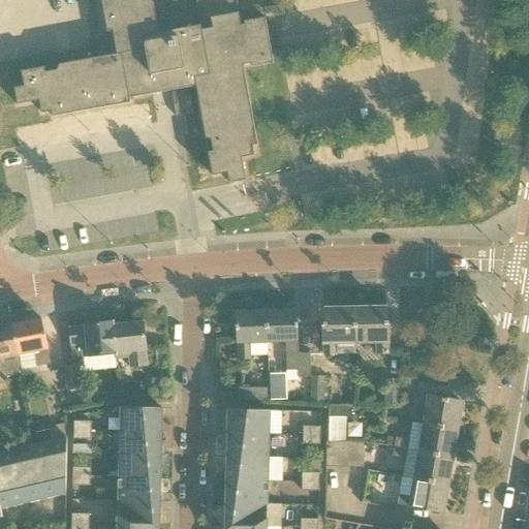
[(197,87),(206,138),(212,141),(214,152),(209,153),(212,173),(213,177),(228,174),(229,184),(246,181),(242,158),(255,156),(253,147),(258,146),(244,66),(252,64),(253,67),(274,64),(266,19),(245,23),(245,26),(242,26),(237,0),(101,0),(107,33),(114,32),(118,55),(22,72),(25,87),(14,89),(18,105),(40,101),(42,114),(52,113),(53,117),(130,103),(130,98),(197,87)]
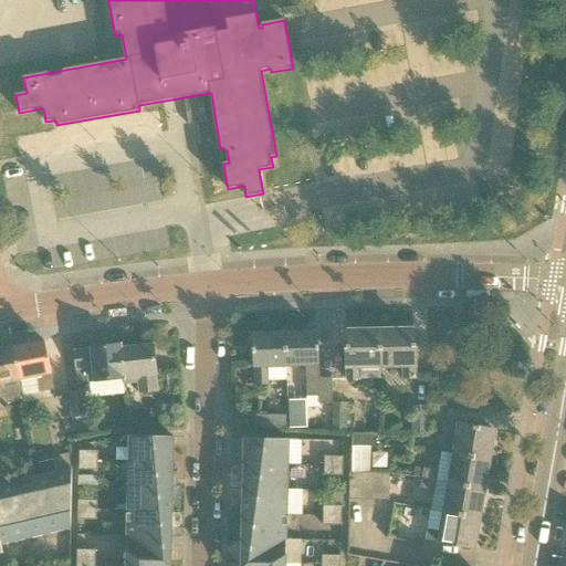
[(359,367),(383,366),(381,331),(348,332),(348,346),(346,346),(347,367),(347,379),(359,379),(359,367)]
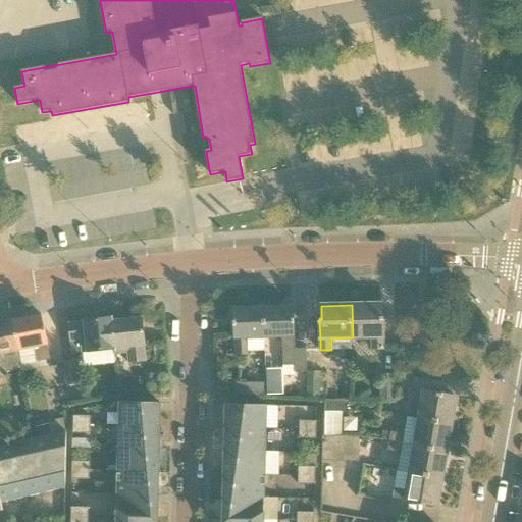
[(352,305),(353,337),(372,337),(372,349),(383,349),(383,337),(383,317),(381,317),(381,310),(381,305),(352,305)]
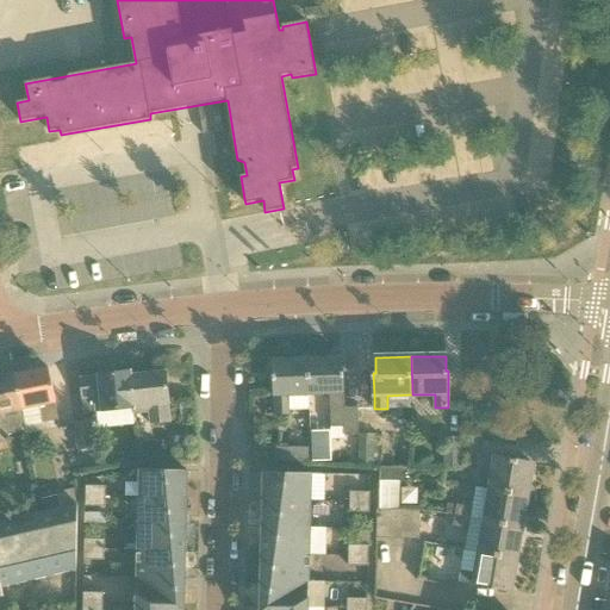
[(344,409),(343,358),(307,359),(309,396),(330,394),(331,440),(346,439),(344,435),(359,435),(358,408),(344,409)]
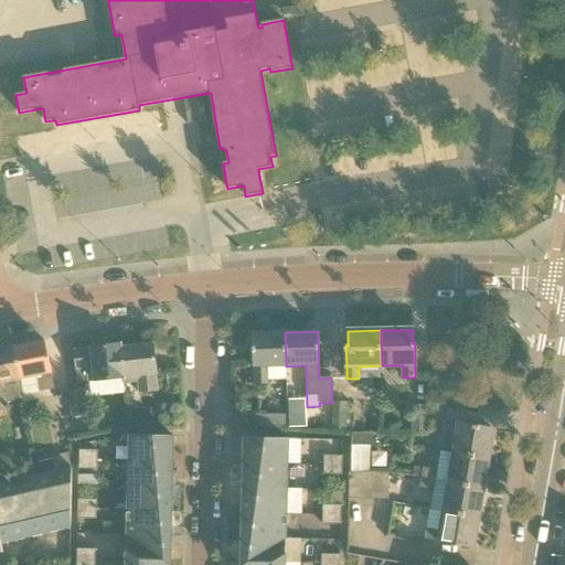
[(268,384),(268,380),(287,380),(286,366),(285,332),(253,333),(254,368),(255,385),(268,384)]
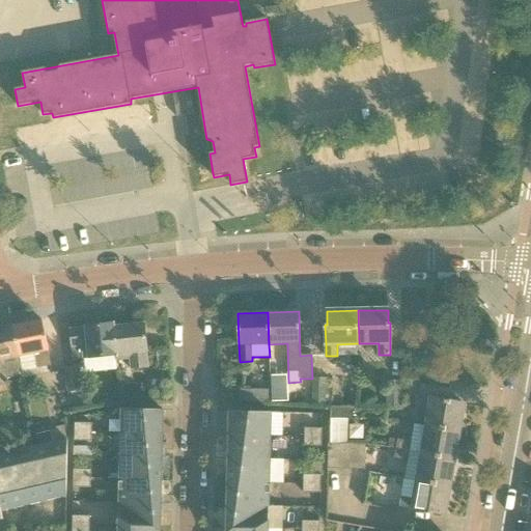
[(51,366),(43,320),(14,326),(20,357),(35,354),(38,368),(51,366)]
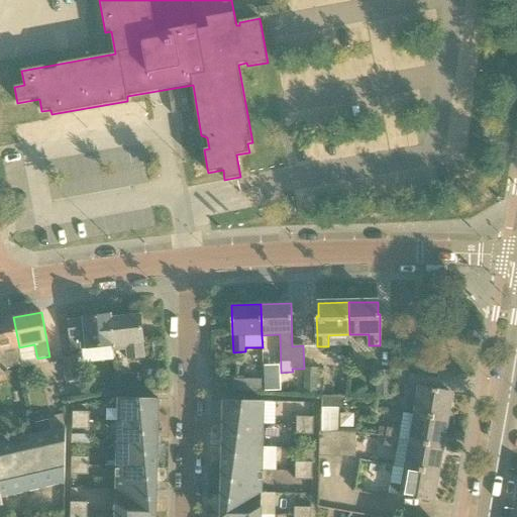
[(110,318),(110,315),(84,318),(84,319),(68,321),(70,337),(71,350),(82,349),(113,346),(110,318)]
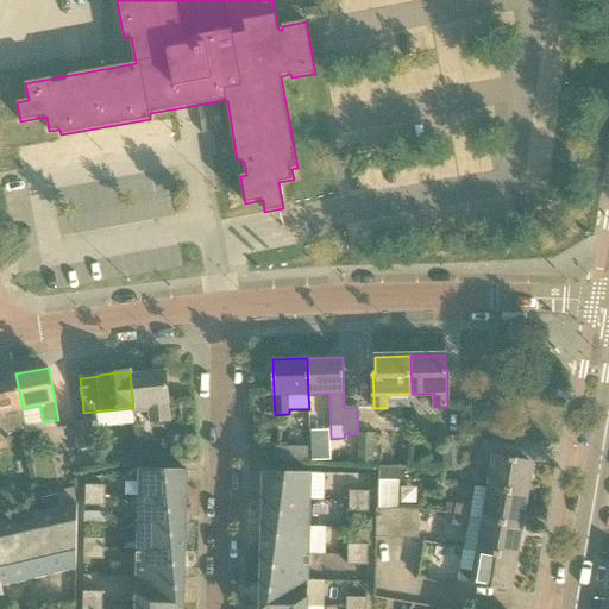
[(133,408),(133,413),(150,410),(151,424),(170,422),(168,403),(169,403),(165,371),(130,375),(133,408)]
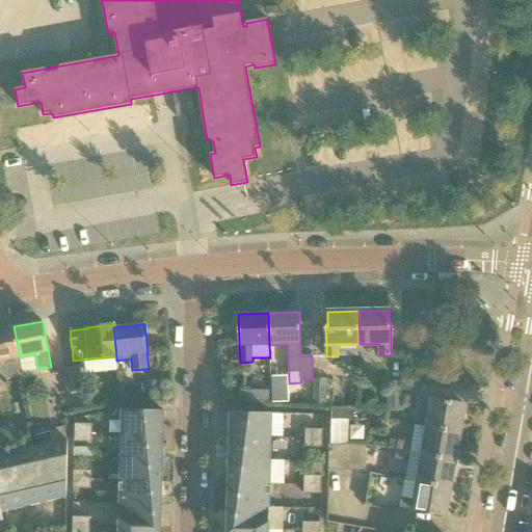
[(5,361),(20,357),(14,326),(0,328),(0,393),(7,391),(6,384),(8,383),(5,371),(7,371),(5,361)]
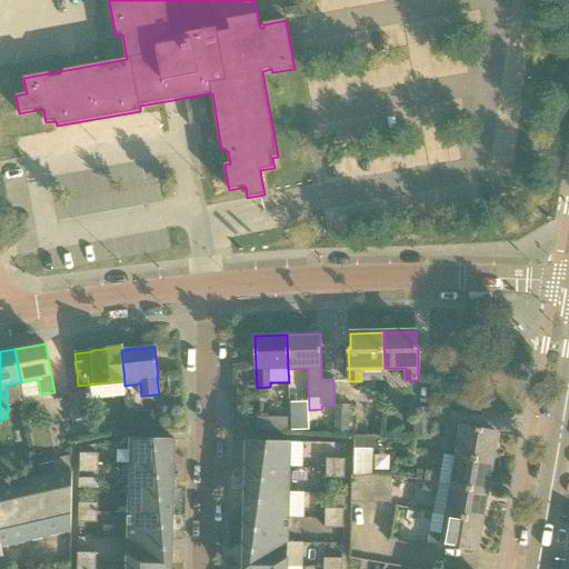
[(69,393),(72,419),(88,417),(85,392),(69,393)]
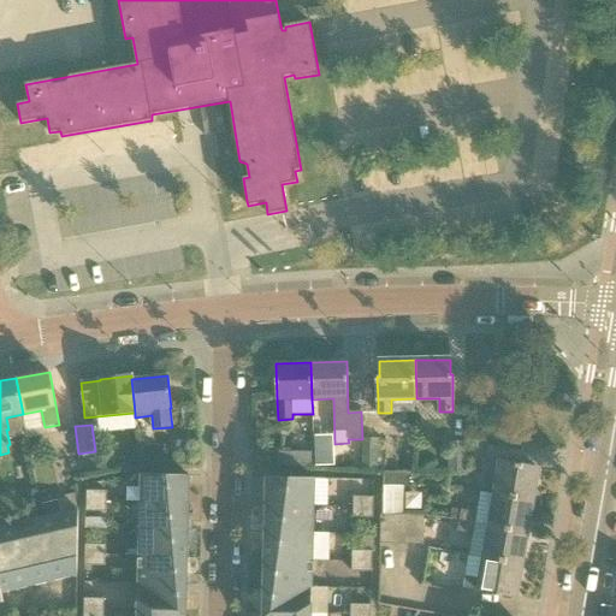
[(362,469),(378,469),(379,439),(363,438),(362,469)]
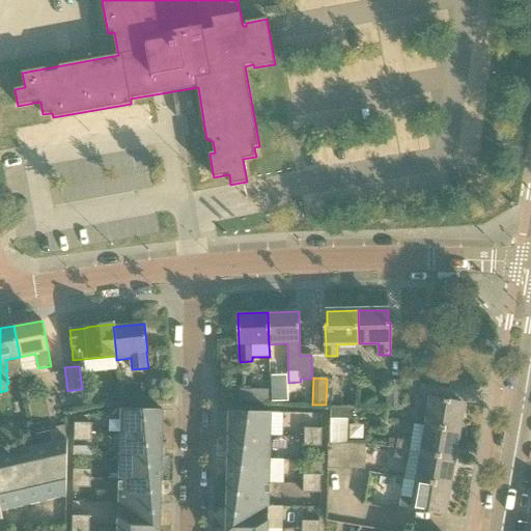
[(388,407),(400,407),(400,381),(388,381),(388,407)]
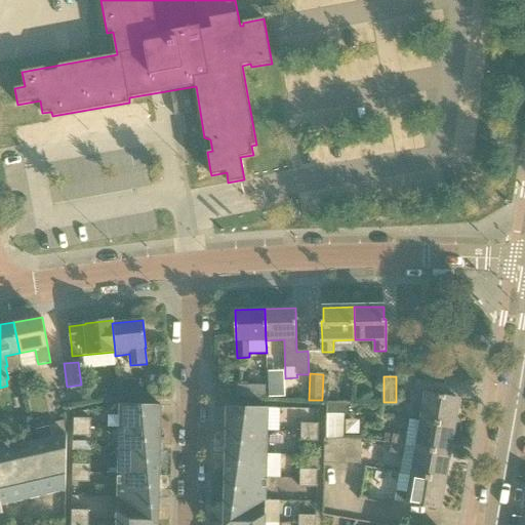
[(421,421),(454,427),(458,399),(443,397),(445,385),(416,379),(414,392),(426,394),(421,421)]
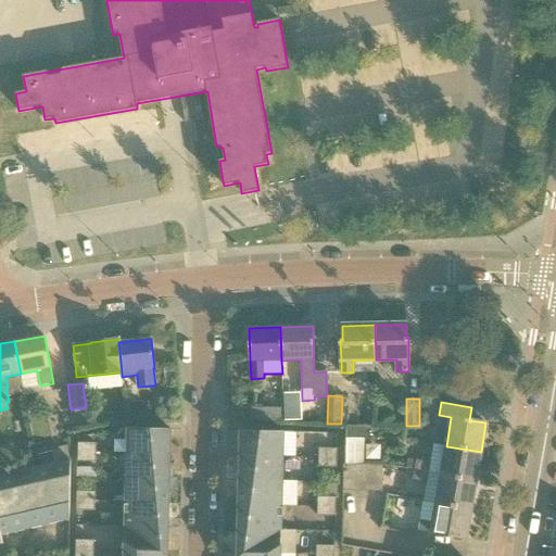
[(267,408),(253,407),(251,407),(251,421),(281,421),(281,408),(276,408),(276,404),(267,404),(267,408)]
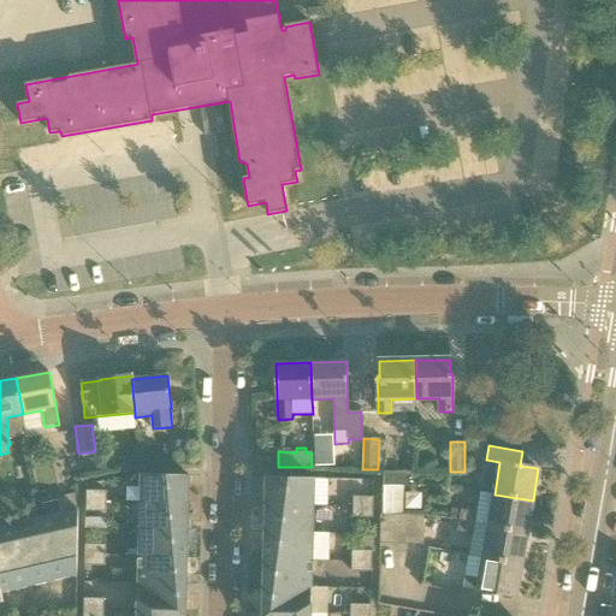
[(384,485),(412,486),(412,473),(384,472),(384,485)]
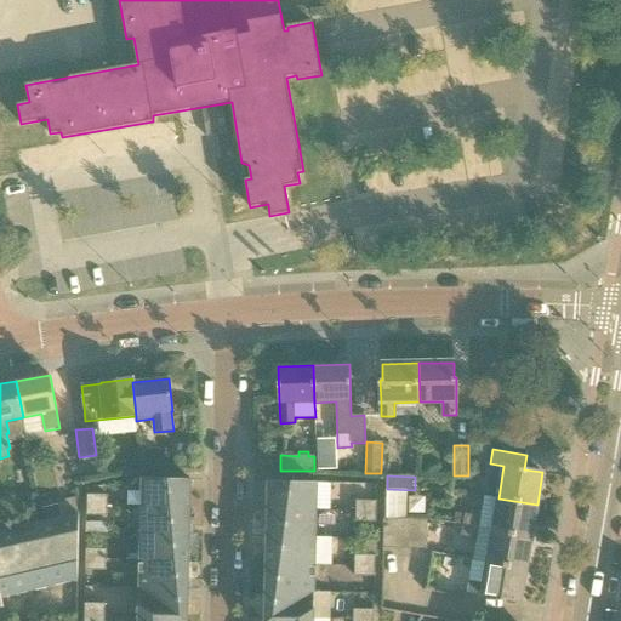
[(142,506),(191,507),(191,479),(142,479),(142,506)]
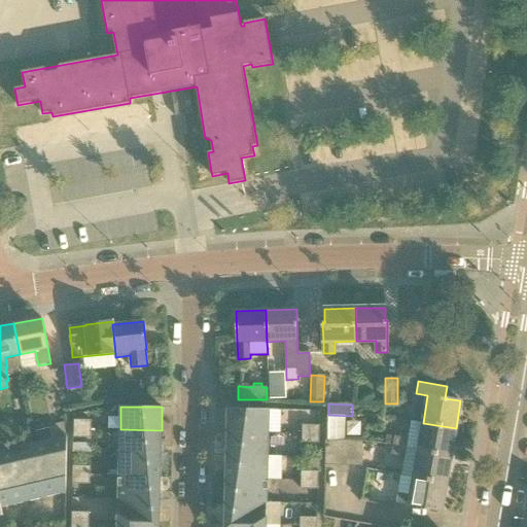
[(227,431),(268,432),(269,410),(227,409),(227,431)]
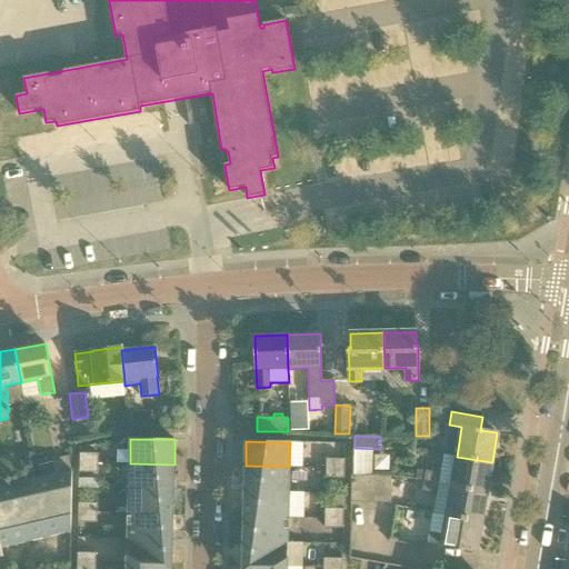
[(390,452),(376,452),(376,468),(390,468),(390,452)]
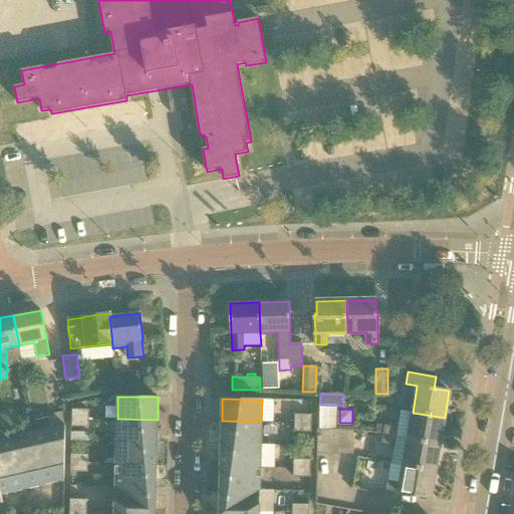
[(89,419),(89,410),(72,410),(72,419),(89,419)]
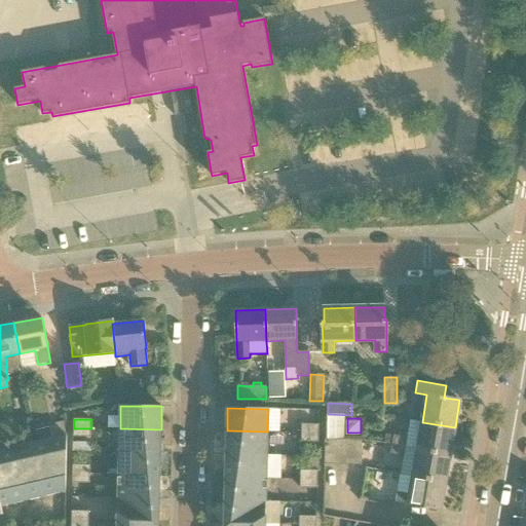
[(450,454),(455,427),(422,422),(417,449),(450,454)]
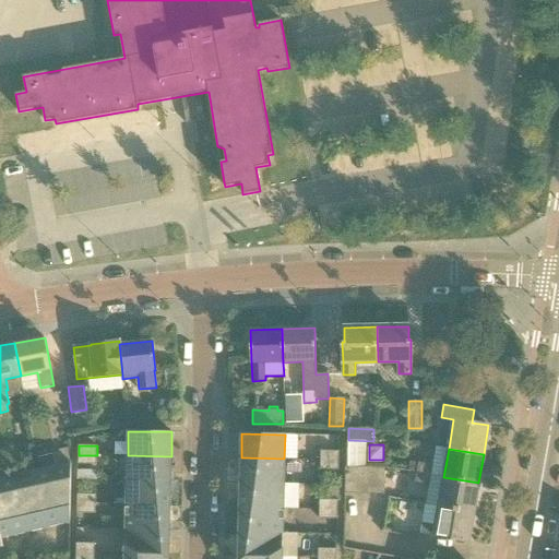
[(339,461),(340,452),(321,451),(321,461),(339,461)]
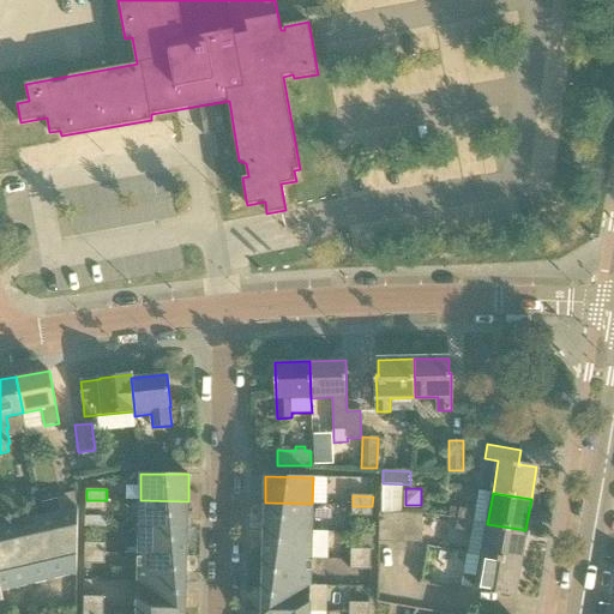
[(42,503),(44,516),(61,512),(59,499),(42,503)]
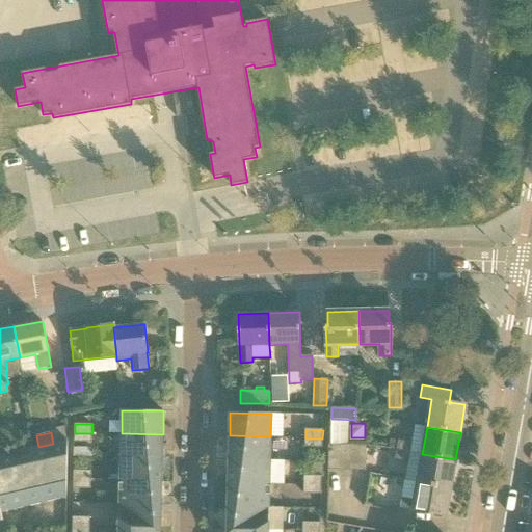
[(91,443),(92,433),(75,433),(75,442),(91,443)]
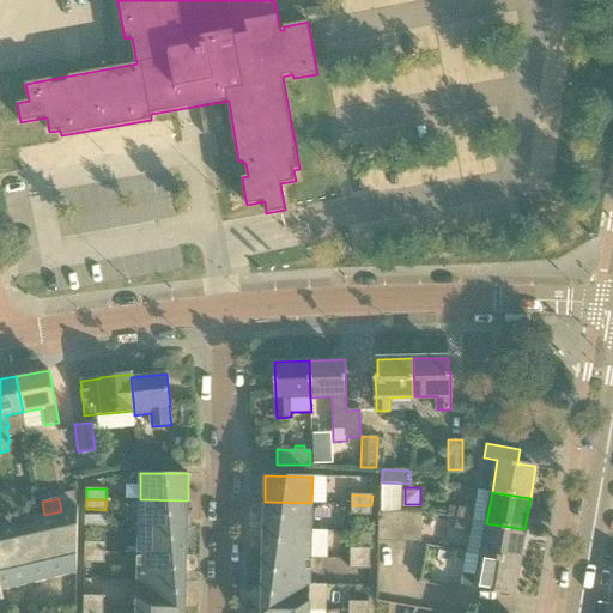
[(187,528),(188,501),(140,499),(139,527),(187,528)]
